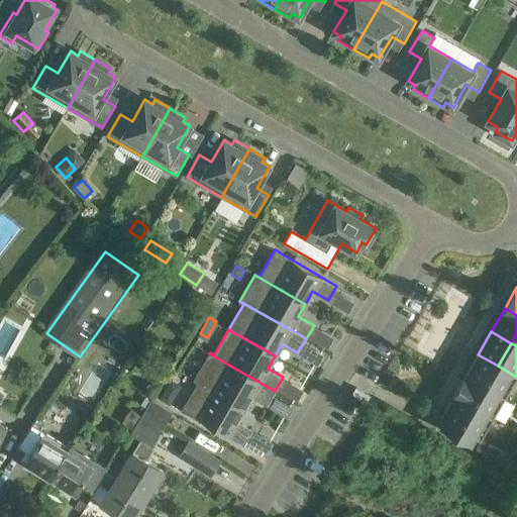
[(267,405),(275,391),(209,353),(194,379),(244,408),(251,396),(267,405)]
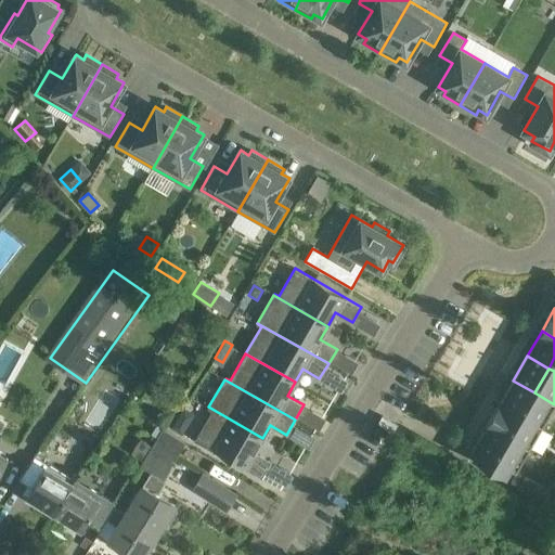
[(534,392),(513,381),(499,405),(520,417),(534,392)]
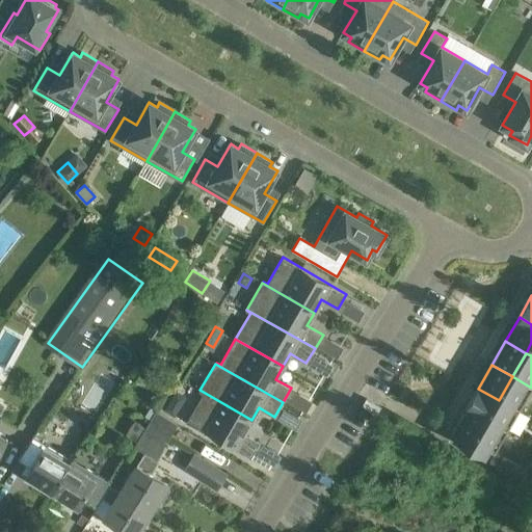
[(531,389),(531,388),(512,376),(499,400),(519,411),(531,389)]
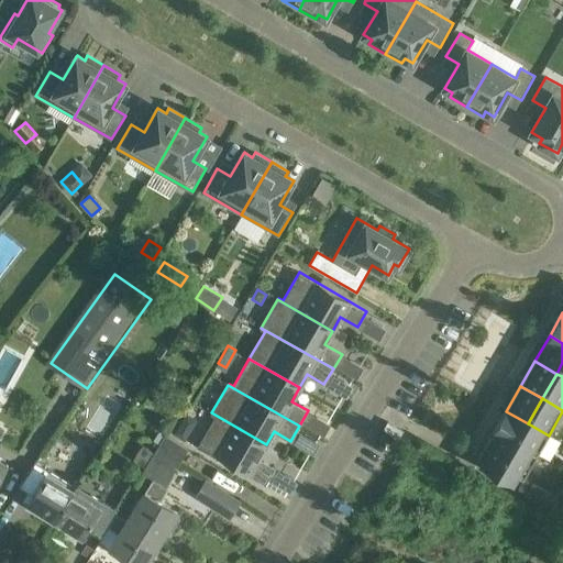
[(514,449),(528,423),(506,411),(492,435),(514,449)]
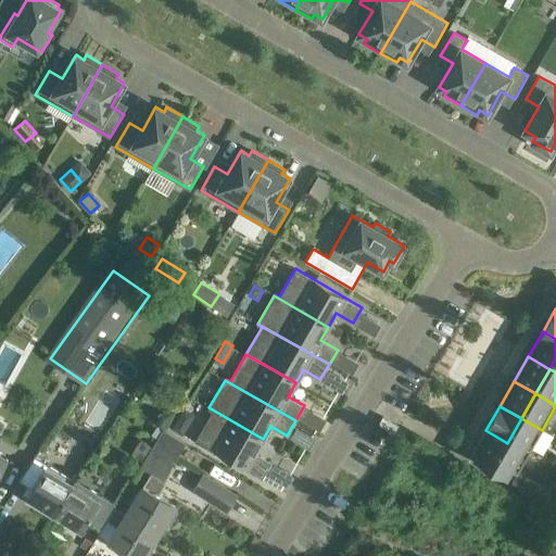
[(255,452),(263,439),(209,407),(209,408),(213,412),(197,440),(263,478),(272,462),(255,452)]
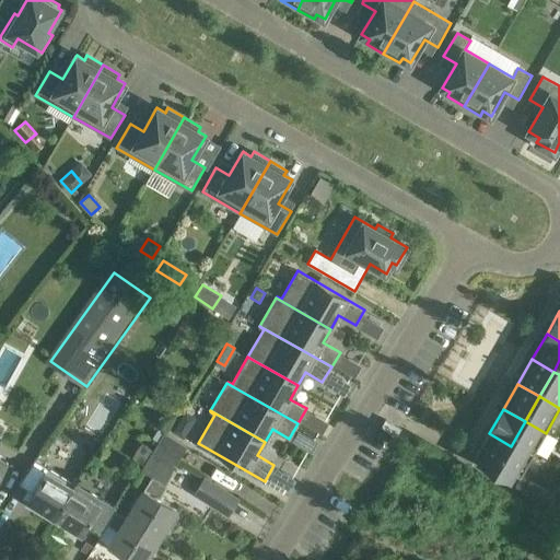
[(189,426),(179,419),(174,429),(184,434),(189,426)]
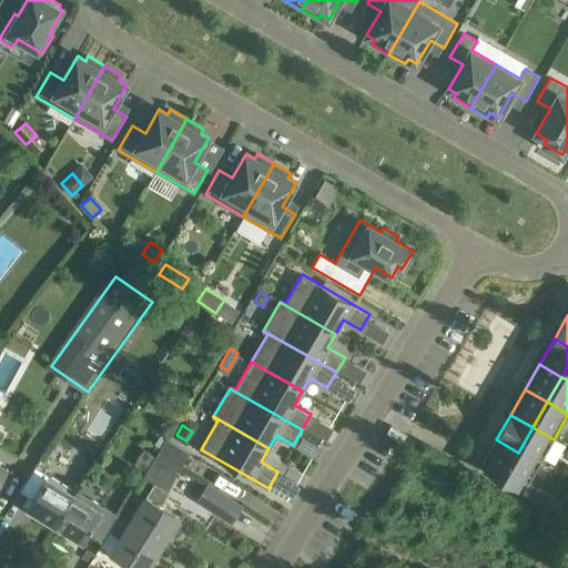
[(533,427),(518,453),(539,465),(554,439),(533,427)]
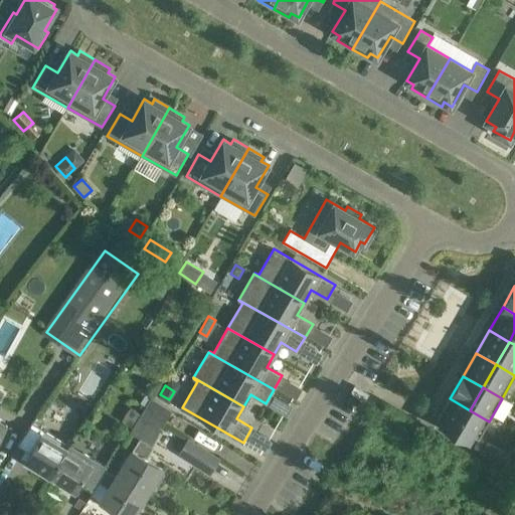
[(142,413),(163,426),(172,410),(169,407),(152,397),(142,413)]
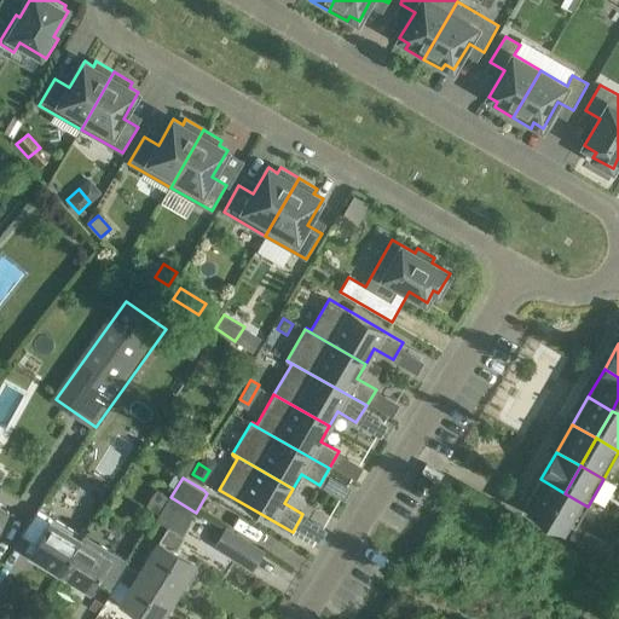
[(565,493),(541,479),(525,507),(548,520),(565,493)]
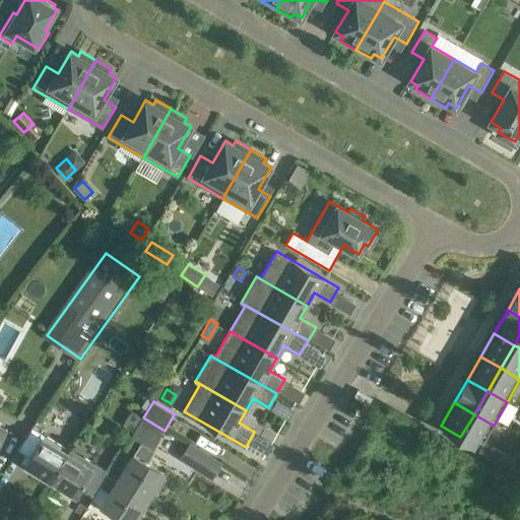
[(134,433),(143,417),(134,411),(124,427),(134,433)]
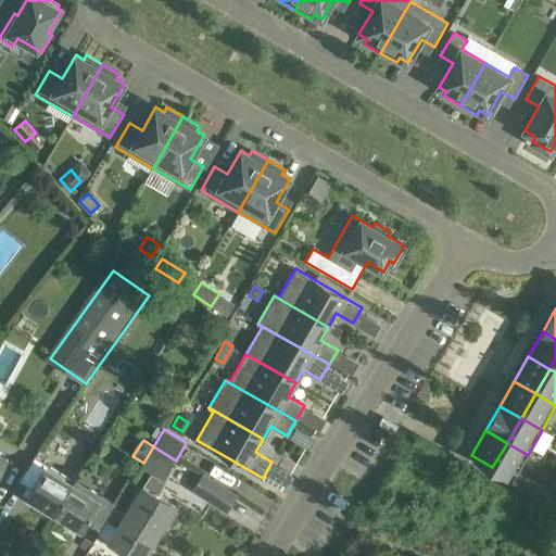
[(528,455),(507,443),(492,467),(506,475),(509,469),(517,474),(528,455)]
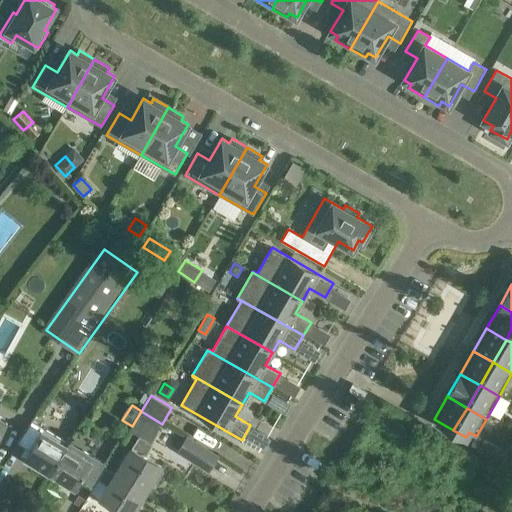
[(151,442),(162,424),(141,411),(132,426),(130,429),(151,442)]
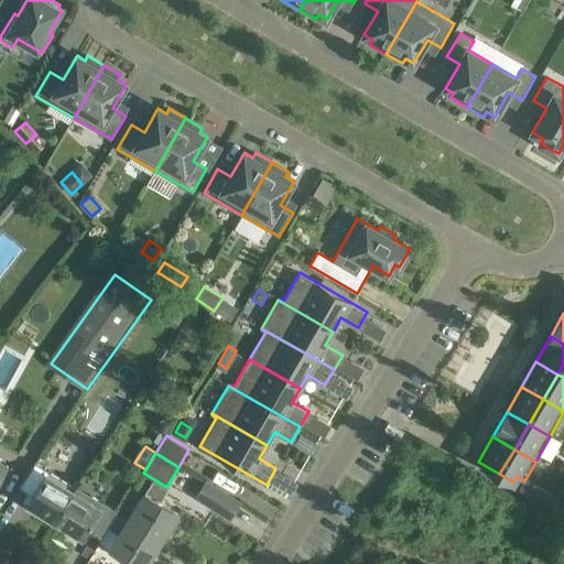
[(63,478),(36,463),(26,476),(19,486),(34,496),(29,505),(56,521),(74,490),(60,483),(63,478)]
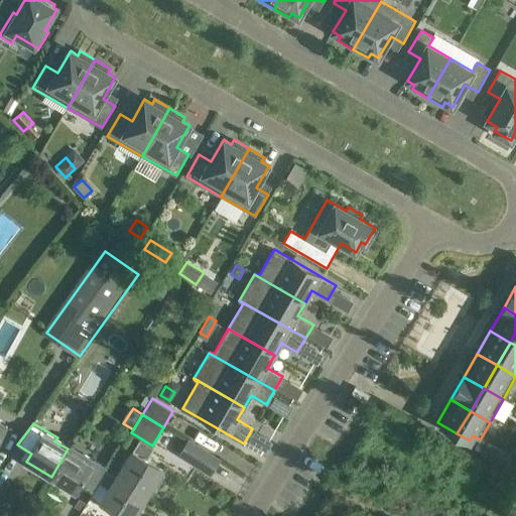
[(196,445),(188,441),(180,454),(187,458),(196,445)]
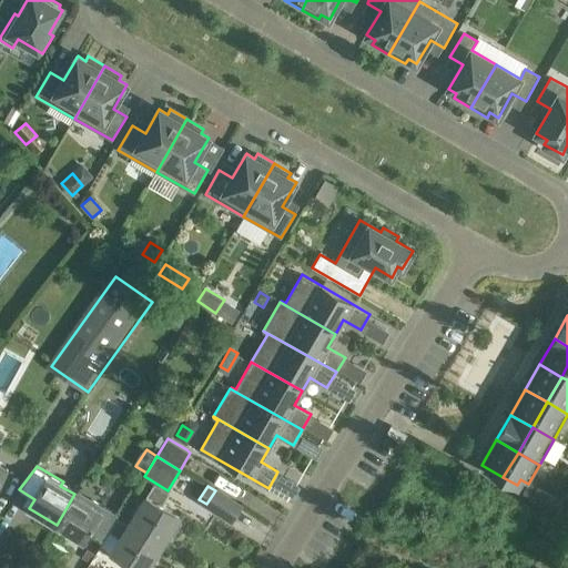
[(530,499),(538,504),(545,492),(537,487),(530,499)]
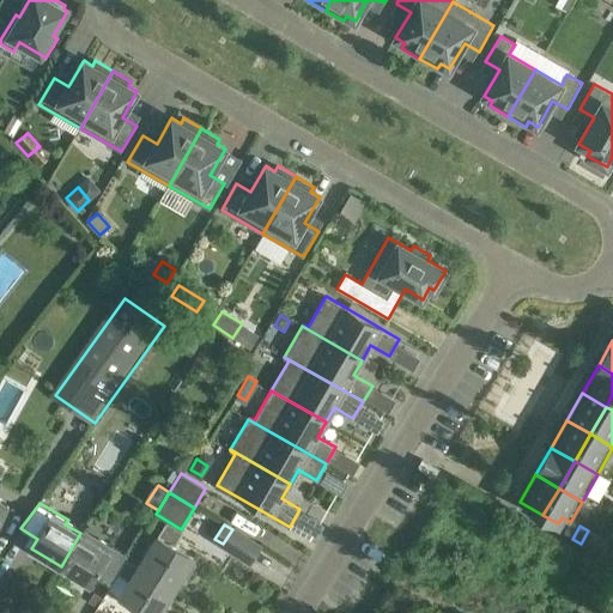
[(158,535),(144,558),(155,565),(149,574),(174,589),(181,577),(186,581),(195,565),(190,563),(194,557),(175,546),(180,538),(164,527),(158,535)]
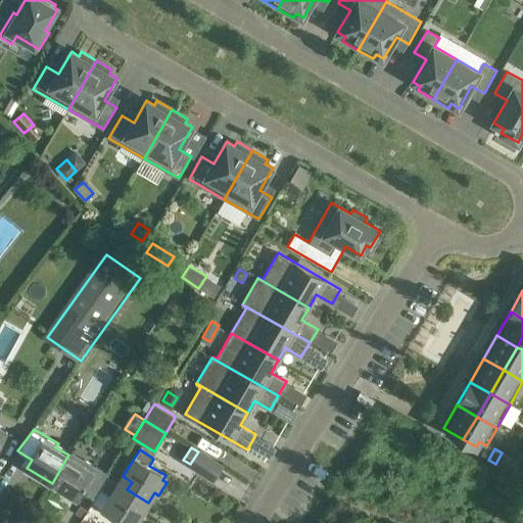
[(509,457),(502,453),(495,464),(503,468),(509,457)]
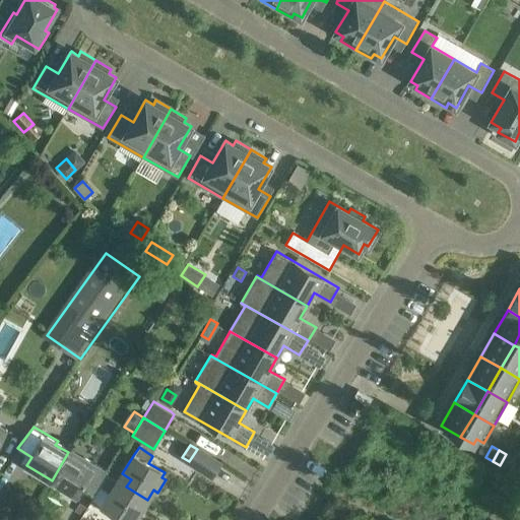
[(94,496),(95,495),(101,486),(101,485),(109,471),(83,457),(81,460),(68,452),(52,480),(76,495),(81,486),(94,496)]
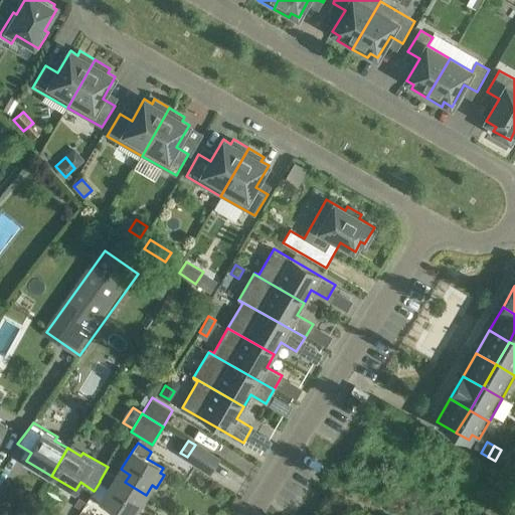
[(509,454),(505,459),(513,464),(514,460),(514,449),(513,448),(509,454)]
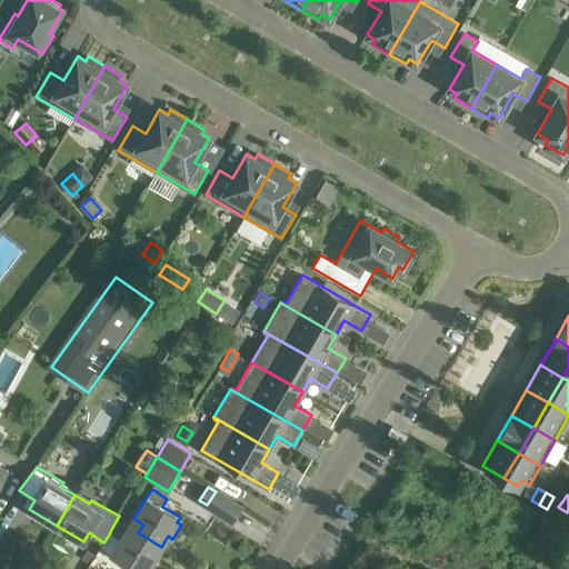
[(555,513),(558,507),(562,501),(553,497),(547,509),(555,513)]
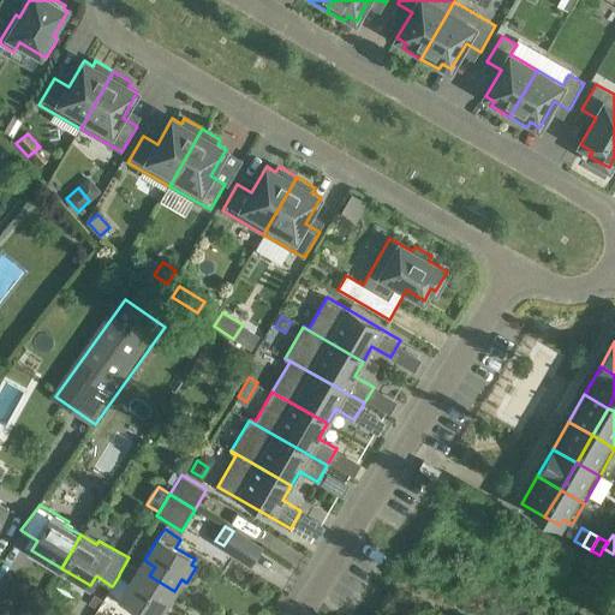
[(613,554),(603,548),(599,555),(596,562),(605,567),(613,554)]
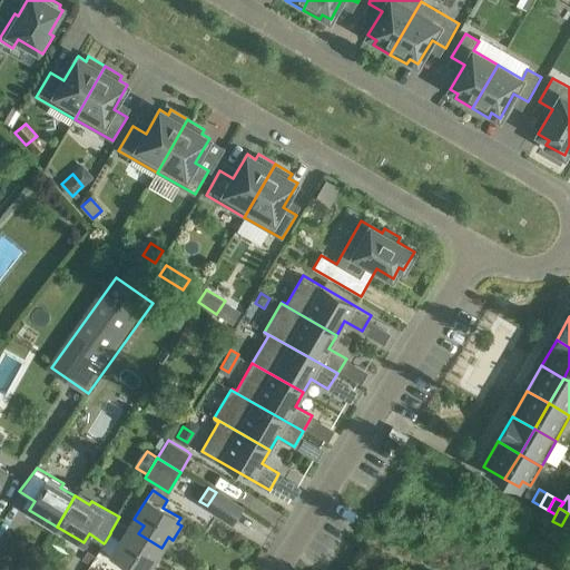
[(144,526),(134,519),(129,527),(118,520),(110,532),(121,539),(111,554),(128,564),(126,569),(127,569),(147,569),(161,548),(138,533),(144,526)]
